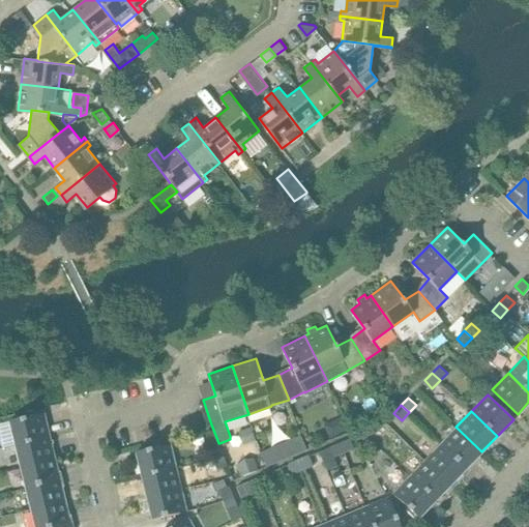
[(9,420),(15,443),(50,435),(45,412),(9,420)]
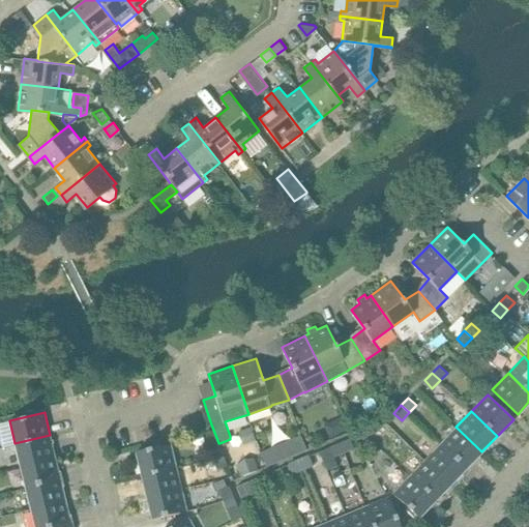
[(362,425),(366,435),(377,431),(372,420),(362,425)]
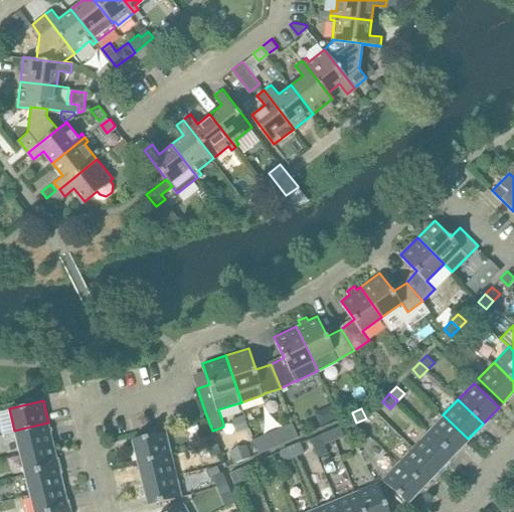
[(346,427),(356,422),(352,412),(342,416),(346,427)]
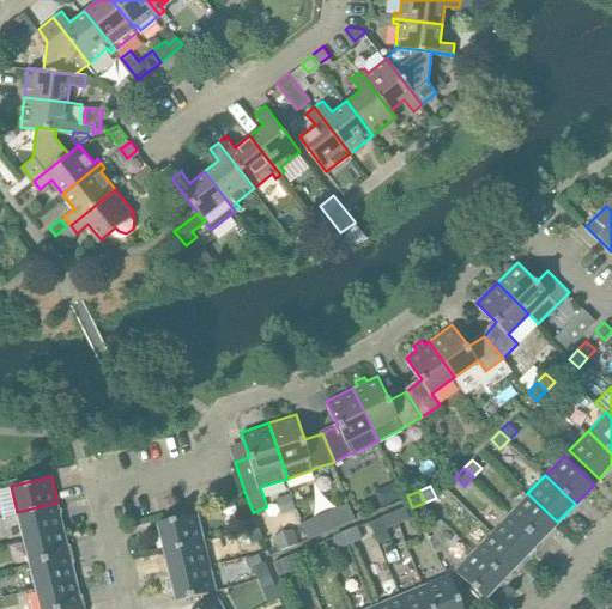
[(509,512),(539,541),(557,522),(527,493),(509,512)]
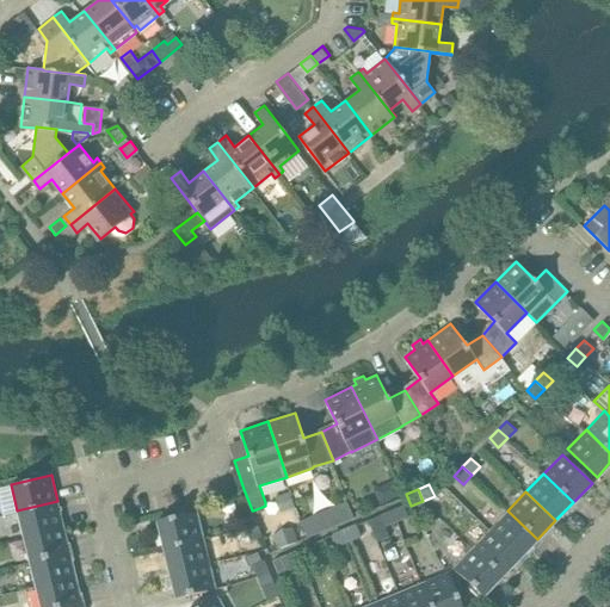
[(23,536),(63,526),(57,501),(17,511),(23,536)]
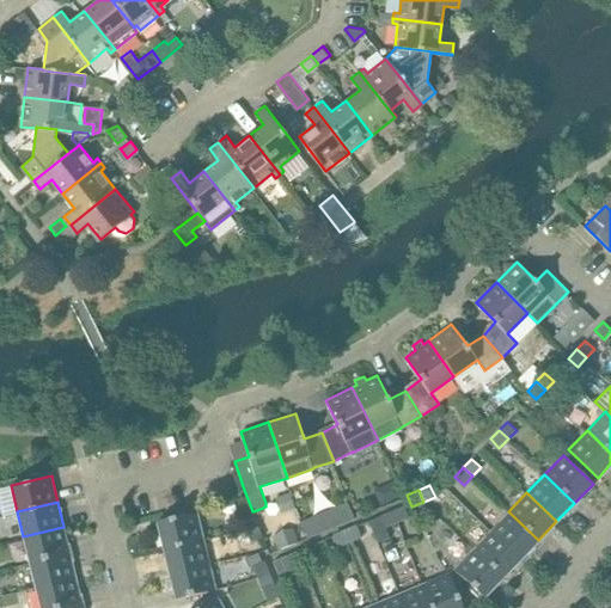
[(305,514),(309,530),(350,522),(347,504),(305,514)]
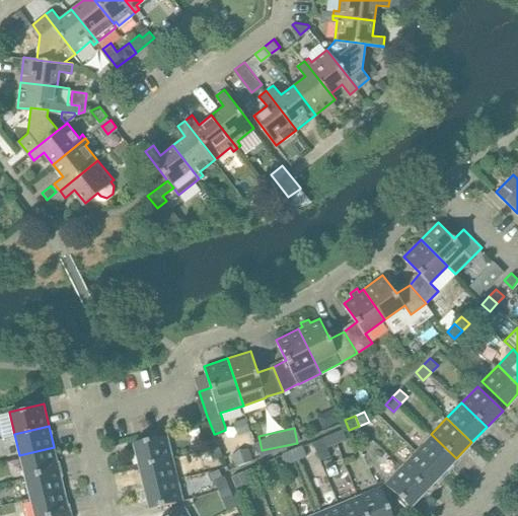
[(333,432),(337,442),(347,437),(343,428),(333,432)]
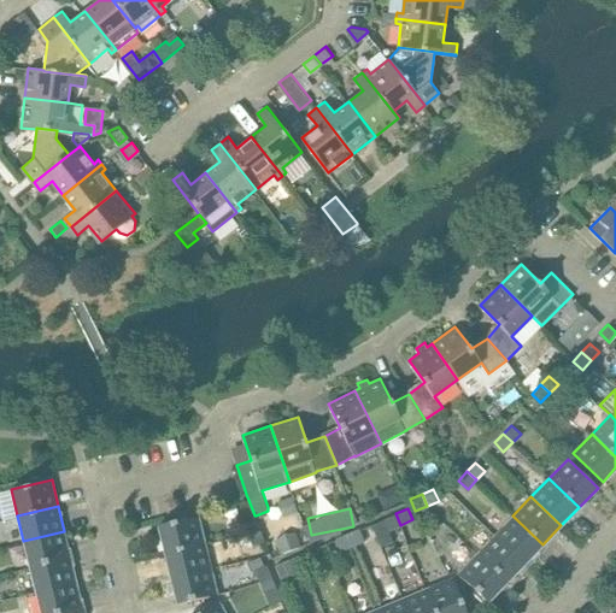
[(389,530),(400,525),(396,513),(385,518),(389,530)]
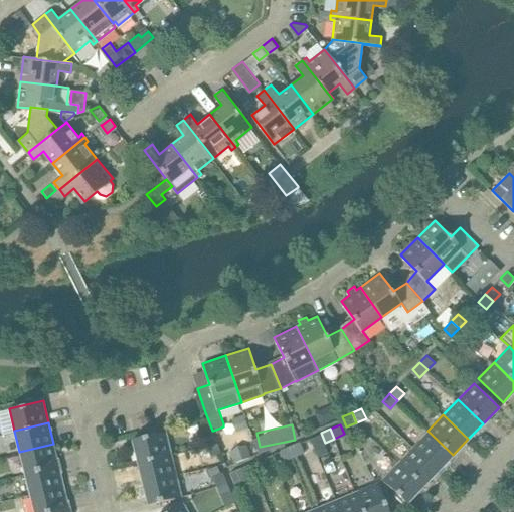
[(132,439),(137,461),(171,453),(166,431),(132,439)]
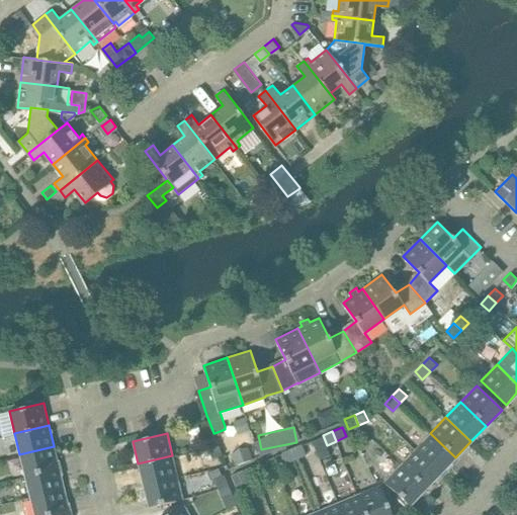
[(204,438),(208,447),(219,443),(214,433),(204,438)]
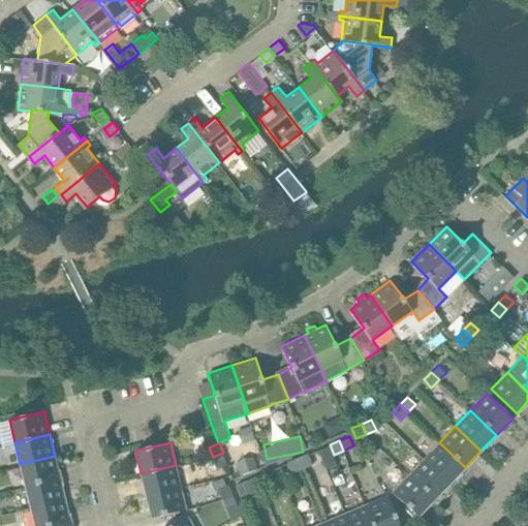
[(425,458),(449,484),(465,467),(439,442),(425,458)]
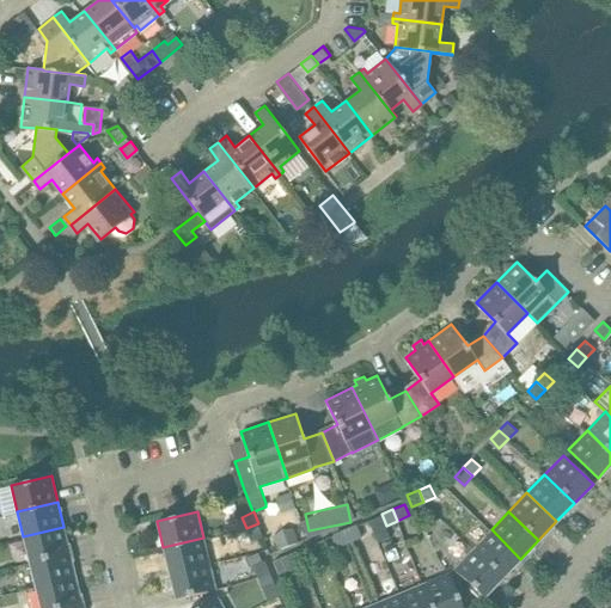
[(258,523),(246,528),(251,540),(263,535),(258,523)]
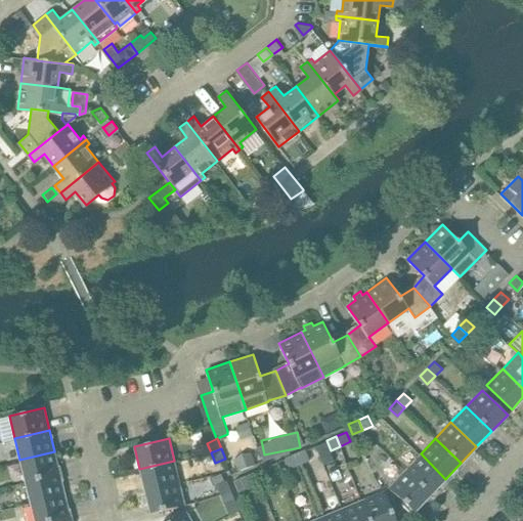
[(296,453),(300,463),(309,459),(305,449),(296,453)]
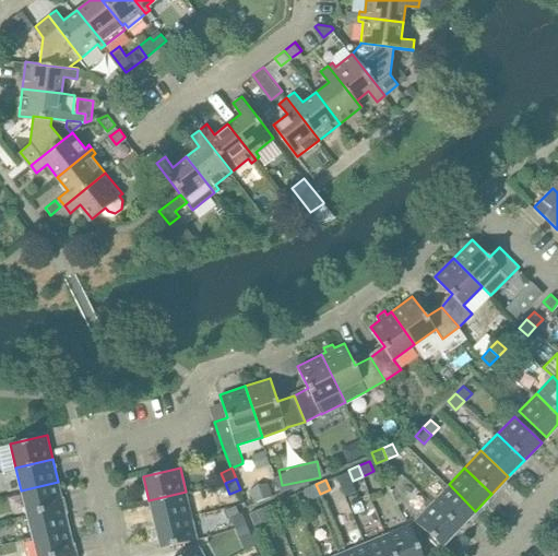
[(21,491),(27,513),(63,505),(58,482),(21,491)]
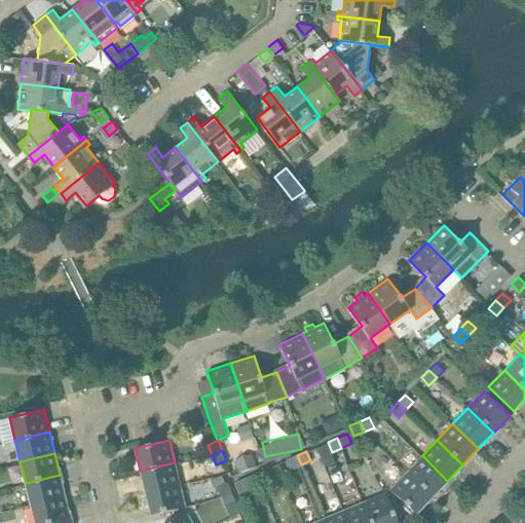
[(291,469),(301,464),(297,455),(287,459),(291,469)]
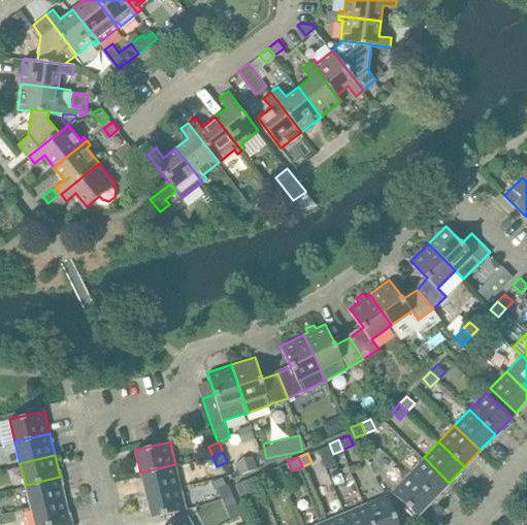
[(407,473),(433,498),(449,483),(424,457),(407,473)]
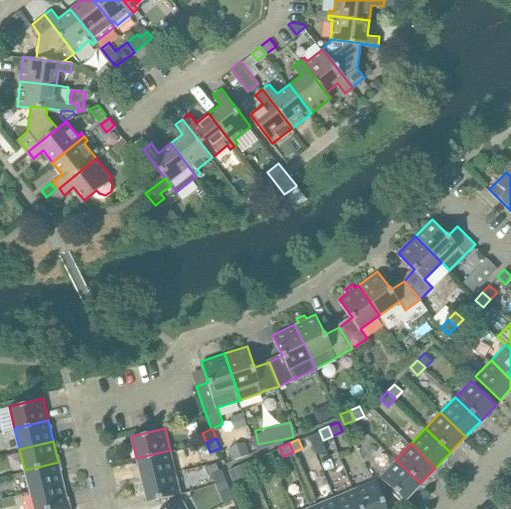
[(141,479),(175,471),(170,450),(136,458),(141,479)]
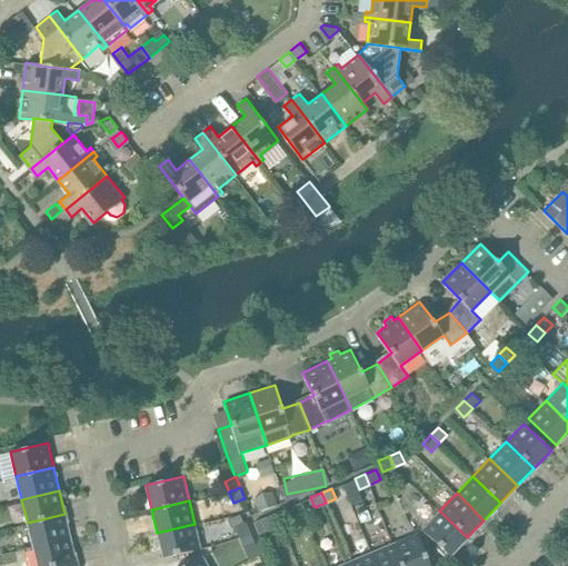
[(277,512),(281,522),(292,517),(288,507),(277,512)]
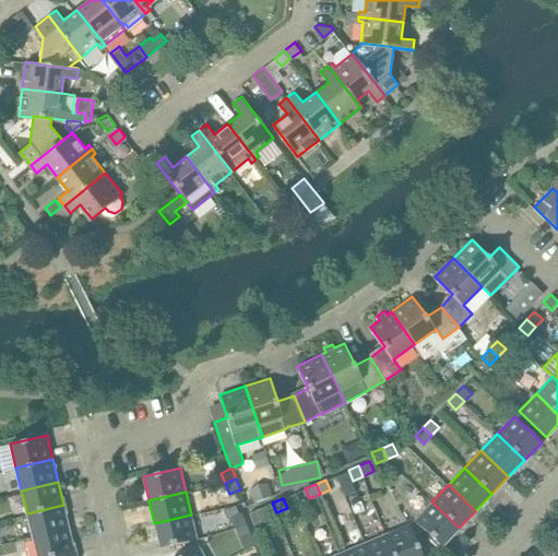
[(459,528),(431,501),(415,520),(442,545),(459,528)]
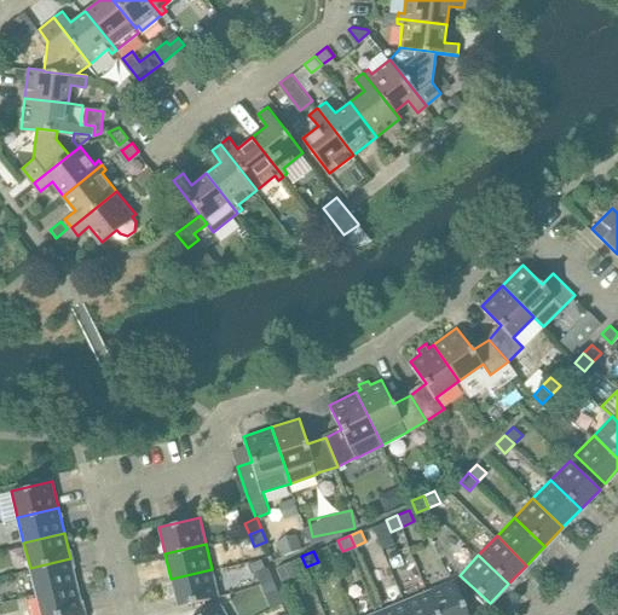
[(295,572),(306,567),(301,556),(289,561),(295,572)]
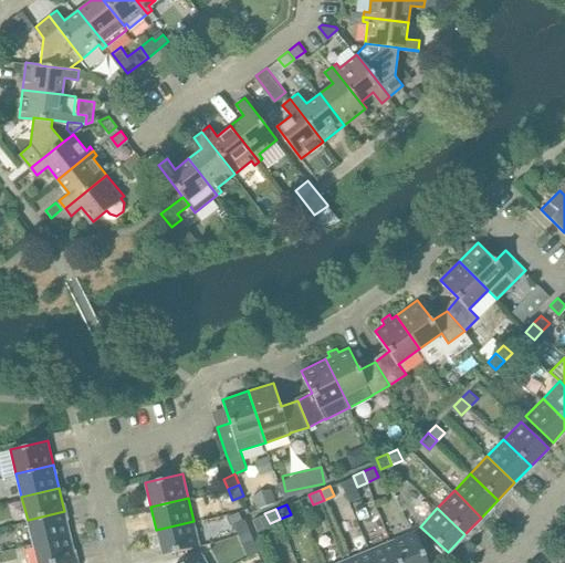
[(33,543),(70,534),(64,511),(28,520),(33,543)]
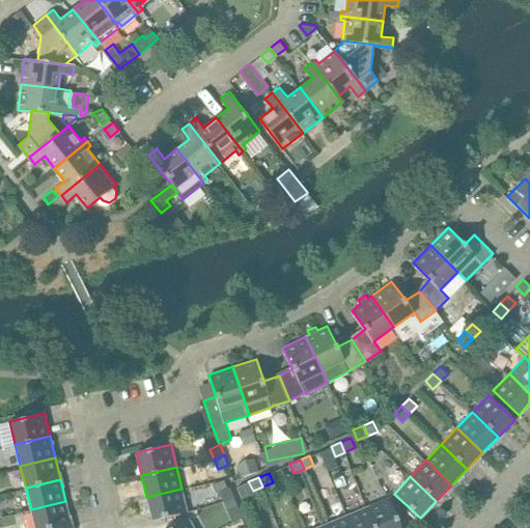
[(220,490),(224,500),(233,496),(230,485),(220,490)]
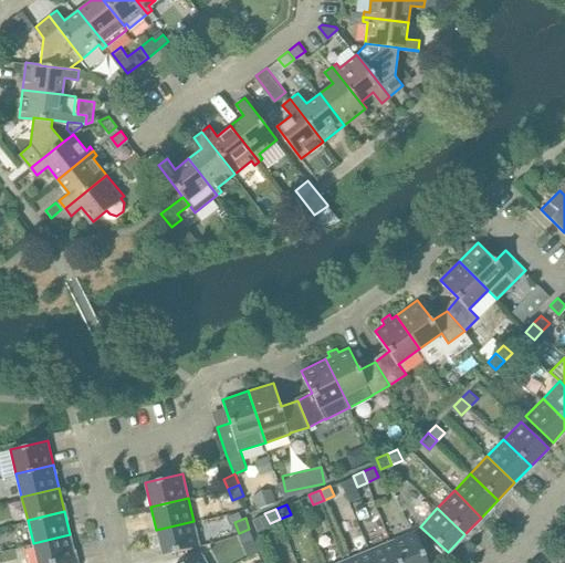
[(199,545),(194,521),(156,530),(163,554),(199,545)]
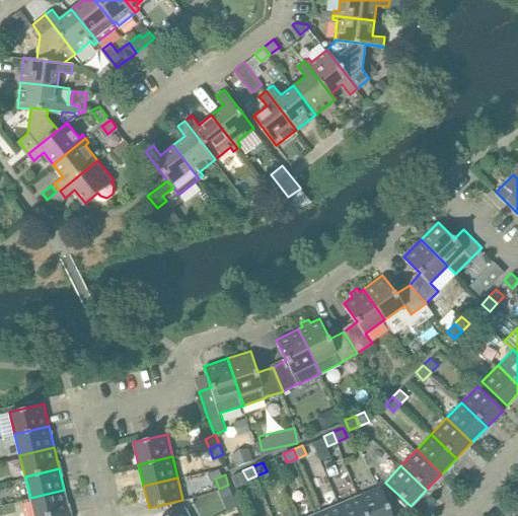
[(228,485),(219,489),(223,498),(232,494),(228,485)]
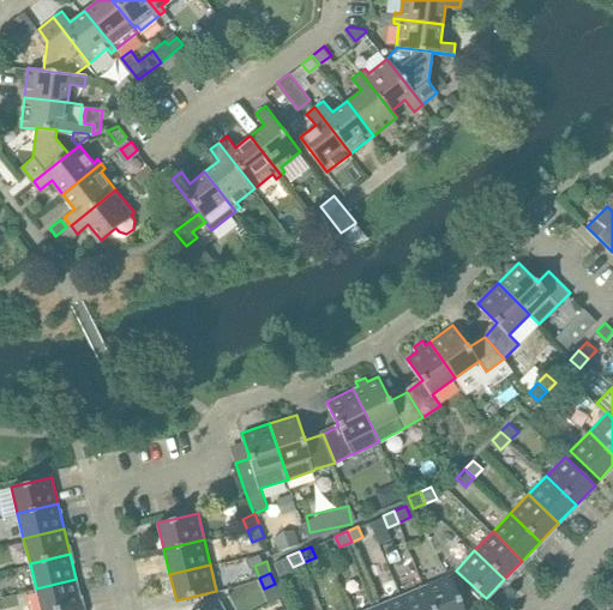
[(425,585),(434,609),(464,609),(450,574),(425,585)]
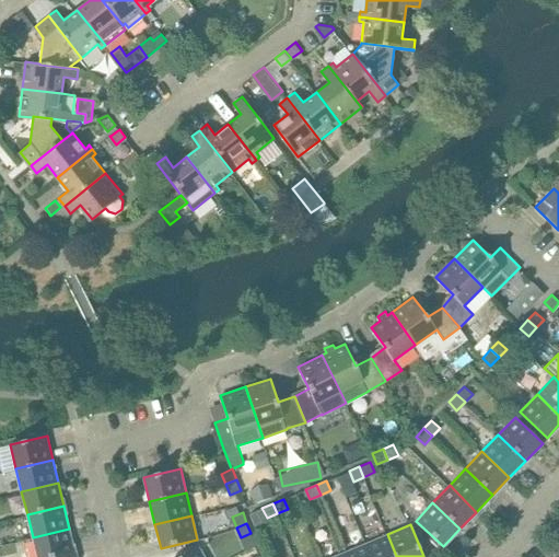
[(49,556),(74,552),(69,529),(33,537),(36,556),(49,556)]
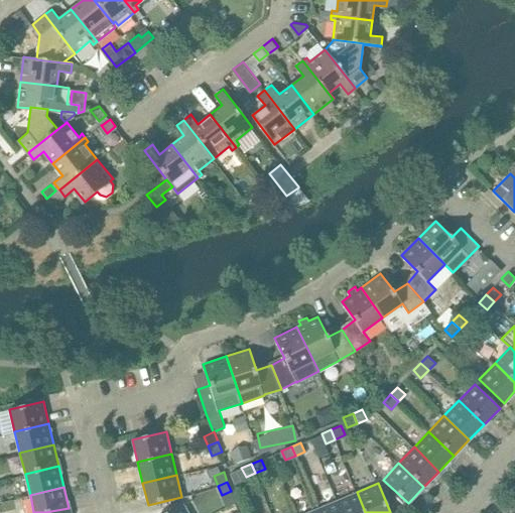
[(337,500),(342,512),(365,512),(357,492),(337,500)]
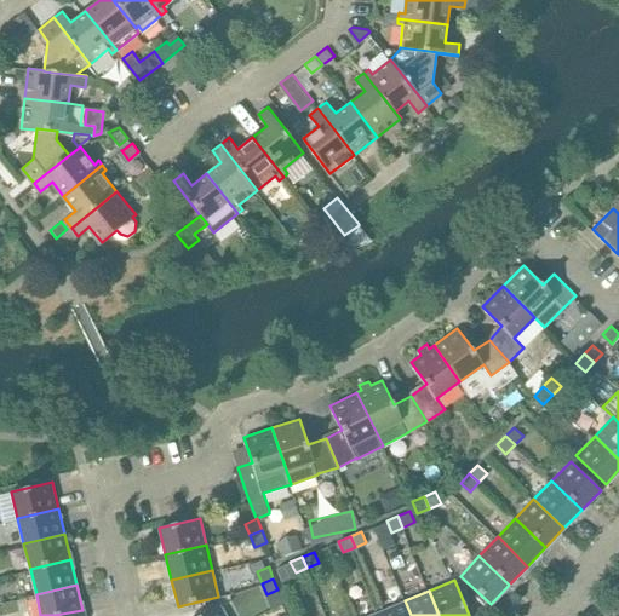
[(380,610),(383,615),(411,615),(405,600),(380,610)]
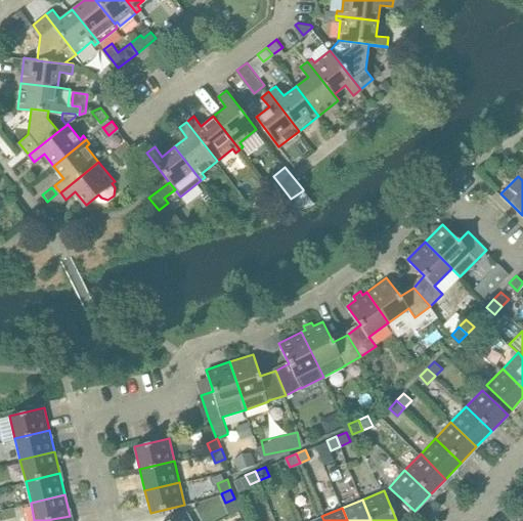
[(168,520),(191,520),(185,511),(168,520)]
